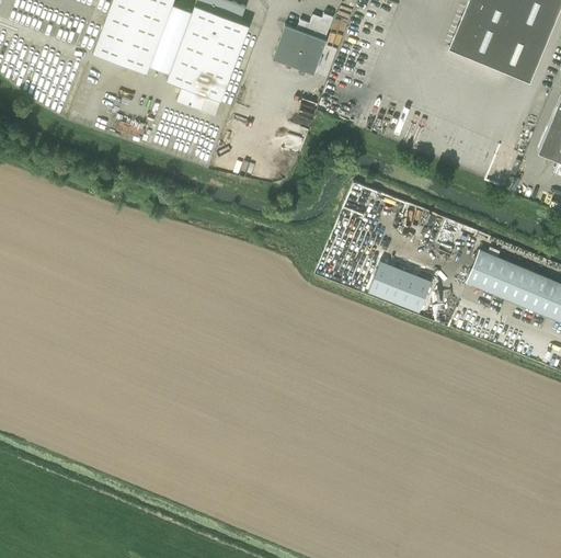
[(92,55),(146,75),(149,68),(169,13),(173,0),(112,0),(112,3),(92,55)]
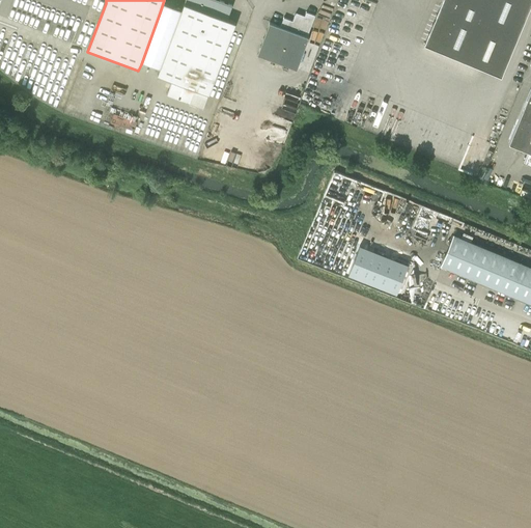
[(166,98),(203,111),(234,25),(227,22),(232,8),(208,0),(186,0),(178,20),(160,12),(141,64),(160,72),(158,78),(171,83),(166,98)]
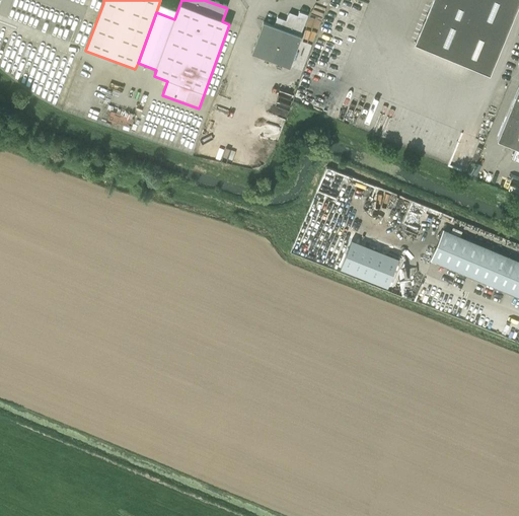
[(518,0),(433,0),(415,46),(490,77),(518,8),(518,5),(518,0)]
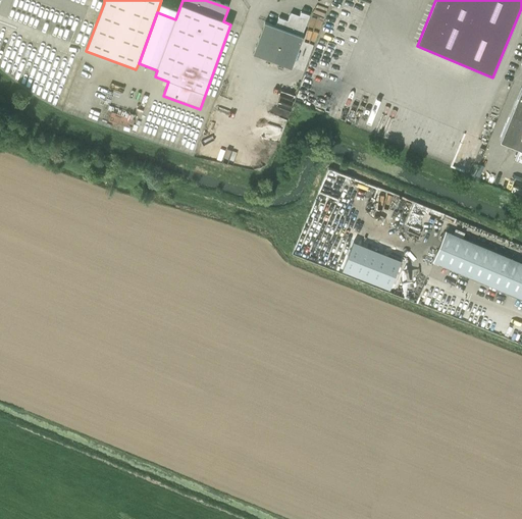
[(292,70),(303,39),(302,39),(310,17),(301,14),(299,20),(290,17),(288,23),(278,20),(275,29),(265,24),(253,56),(292,70)]
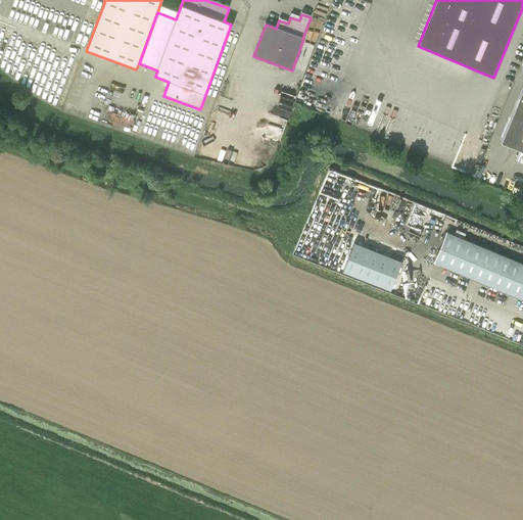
[(522,89),(501,144),(520,151),(515,162),(522,166),(522,89)]
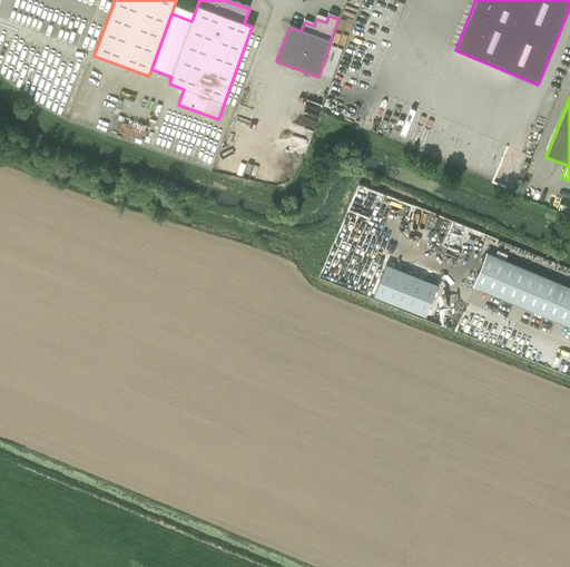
[(467,237),(461,235),(452,232),(441,261),(457,267),(469,238),(467,237)]
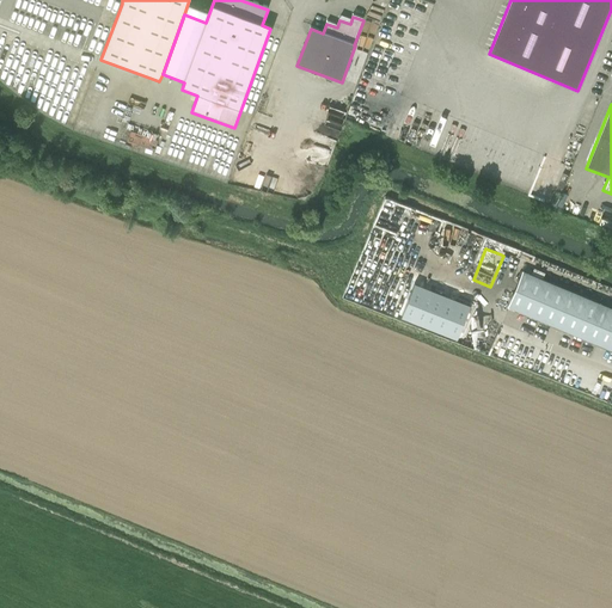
[(507,309),(611,351),(611,309),(522,272),(507,309)]
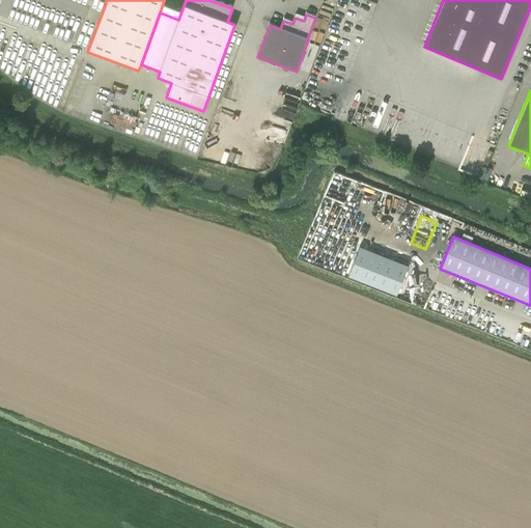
[(395,293),(407,264),(394,258),(383,287),(395,293)]
